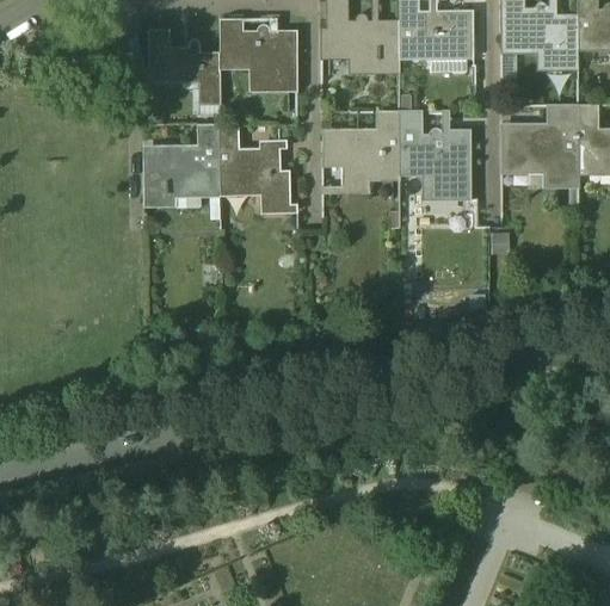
[(369,19),(369,13),(357,14),(357,18),(350,18),(349,0),(327,0),(327,26),(322,26),(322,51),(358,50),(358,66),(400,66),(400,63),(400,51),(400,19),(369,19)]
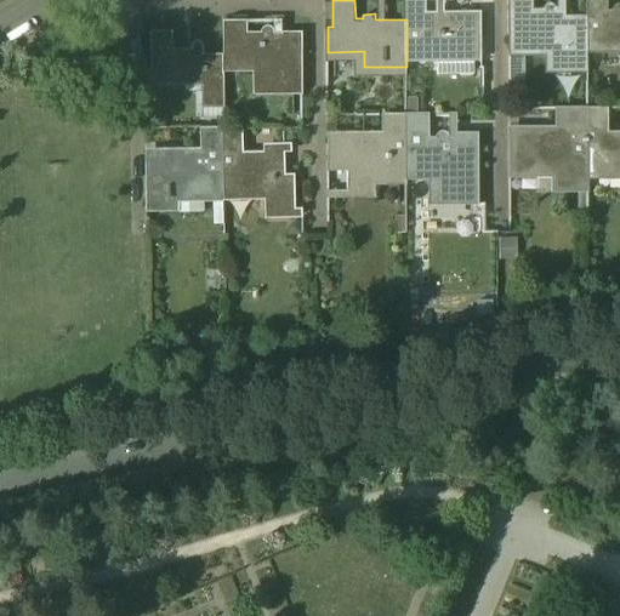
[(388,16),(405,16),(405,0),(388,0),(388,16)]
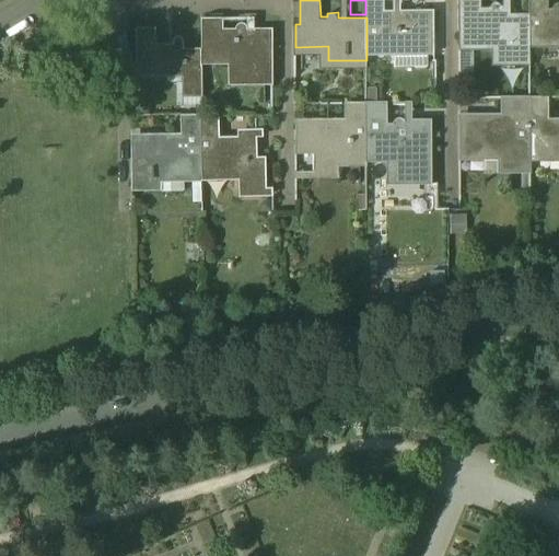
[(385,9),(384,0),(367,0),(367,18),(367,47),(434,47),(434,9),(385,9)]
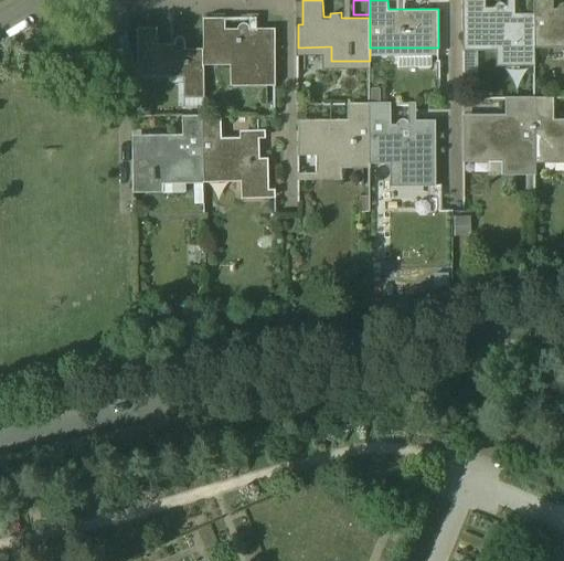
[(497,3),(496,7),(486,7),(486,0),(467,0),(467,44),(513,44),(513,60),(535,60),(535,46),(535,12),(515,12),(515,7),(507,7),(506,3),(502,1),(500,1),(498,2),(497,3)]
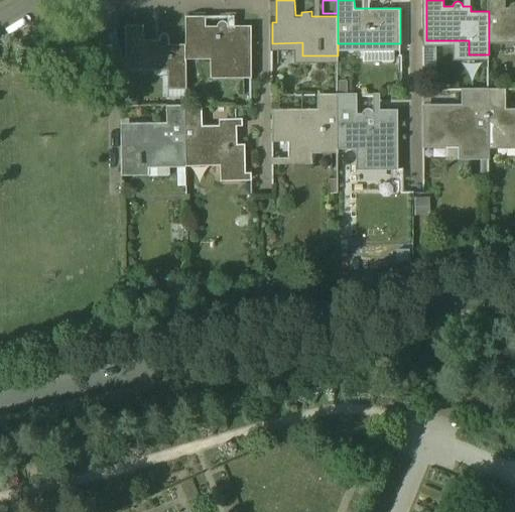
[(514,1),(510,2),(510,6),(505,6),(505,0),(488,0),(489,11),(489,42),(506,41),(506,36),(514,36),(514,1)]
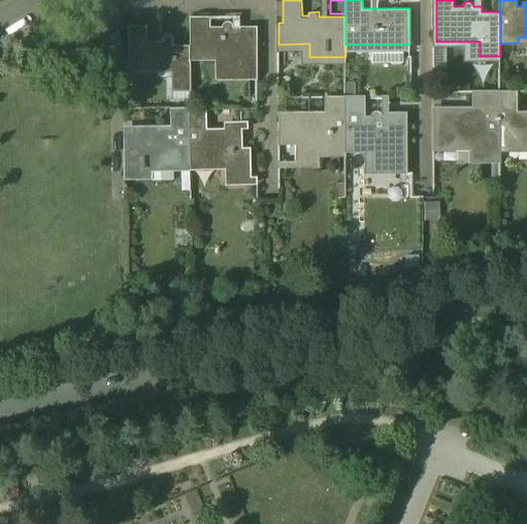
[(224,26),(210,26),(210,15),(191,17),(191,44),(192,59),(224,59),(224,72),(243,72),(242,64),(258,63),(258,26),(234,26),(233,24),(232,23),(231,22),(229,22),(227,22),(225,23),(224,24),(224,26)]
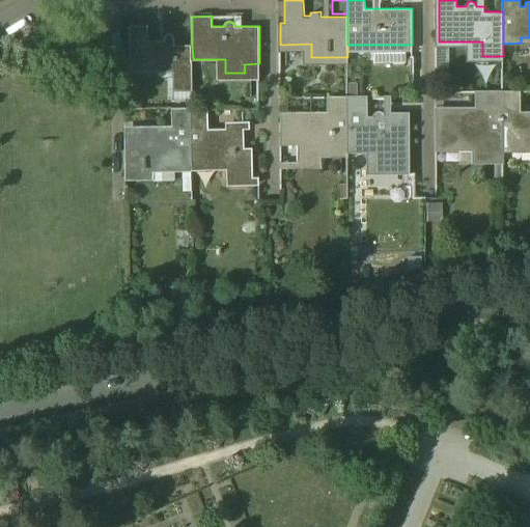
[(165,39),(149,39),(149,25),(130,25),(131,72),(174,71),(174,83),(193,83),(193,59),(192,45),(175,45),(175,35),(174,33),(172,32),(170,31),(168,32),(167,32),(165,34),(165,35),(165,39)]
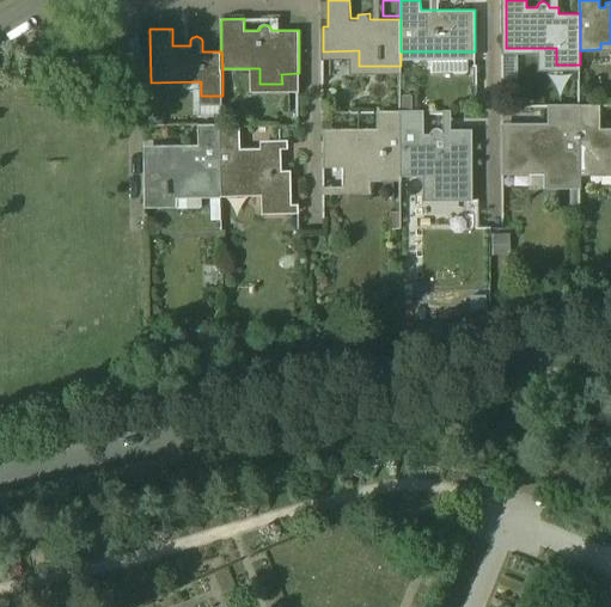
[(435,69),(474,67),(474,57),(434,60),(435,69)]
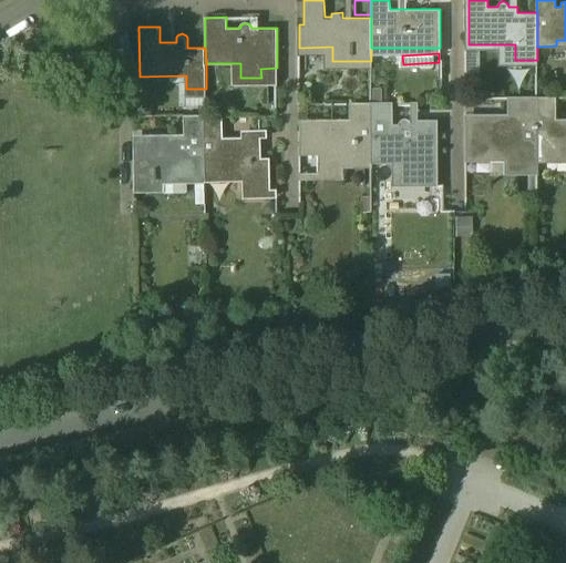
[(511,122),(471,122),(472,156),(511,156),(511,169),(538,169),(538,156),(537,96),(511,98),(511,122)]
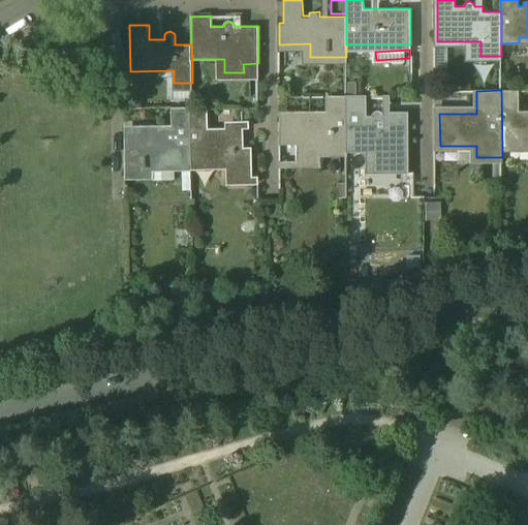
[(527,110),(519,111),(519,90),(501,90),(502,146),(527,145),(527,110)]
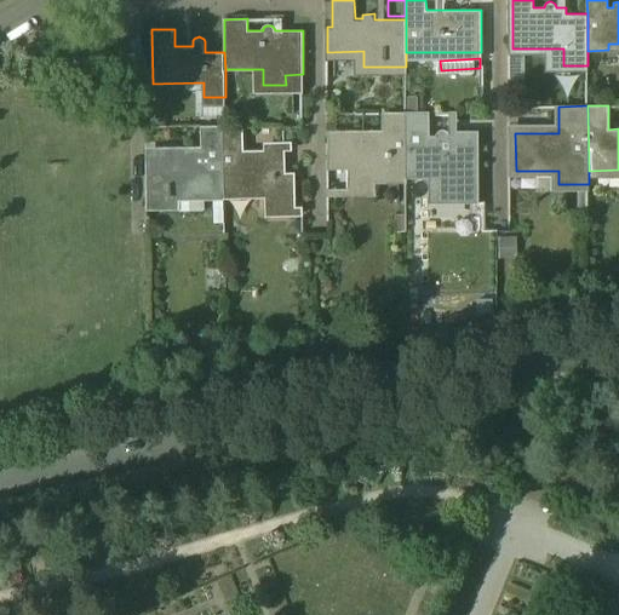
[(387,111),(387,136),(383,136),(383,131),(371,131),(371,137),(333,137),(333,164),(353,164),(353,189),(377,189),(377,179),(407,179),(407,173),(407,111),(387,111)]
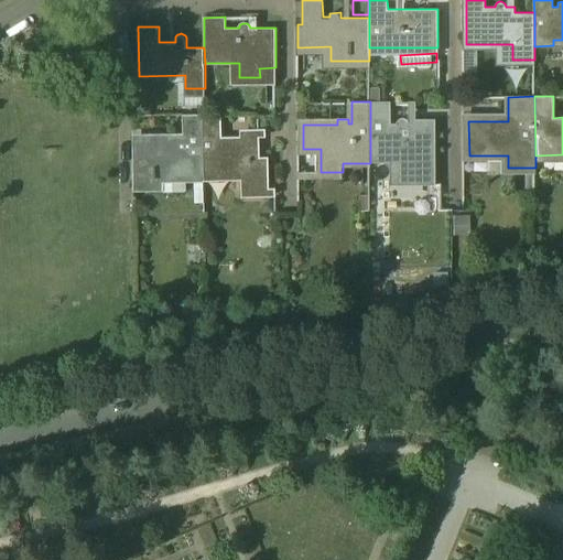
[(391,125),(391,101),(370,101),(370,158),(398,157),(398,172),(415,171),(415,178),(429,178),(429,162),(435,162),(434,120),(415,121),(415,125),(409,125),(409,119),(397,119),(397,125),(391,125)]
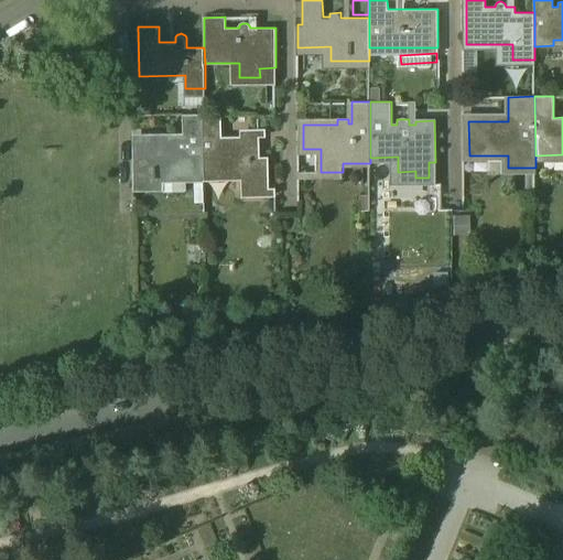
[(220,138),(220,115),(202,116),(204,175),(248,173),(249,191),(269,190),(268,158),(260,158),(260,137),(220,138)]
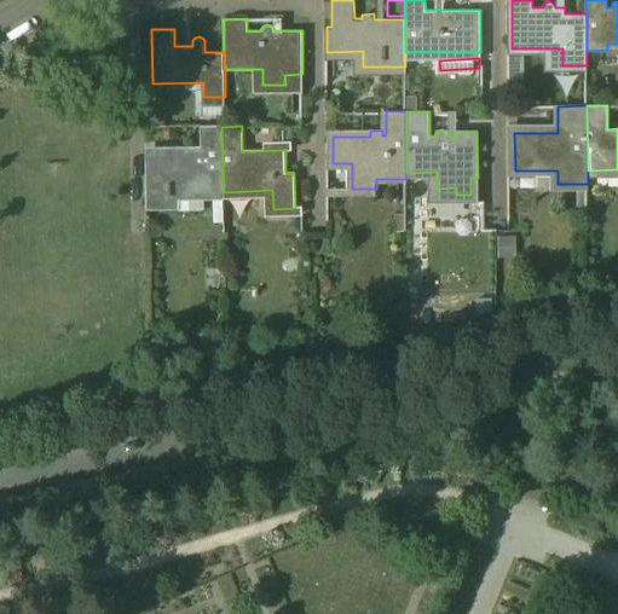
[(192,149),(189,150),(186,152),(185,155),(148,155),(148,204),(169,203),(169,193),(224,193),(224,192),(221,127),(200,127),(201,154),(198,154),(197,151),(196,150),(192,149)]
